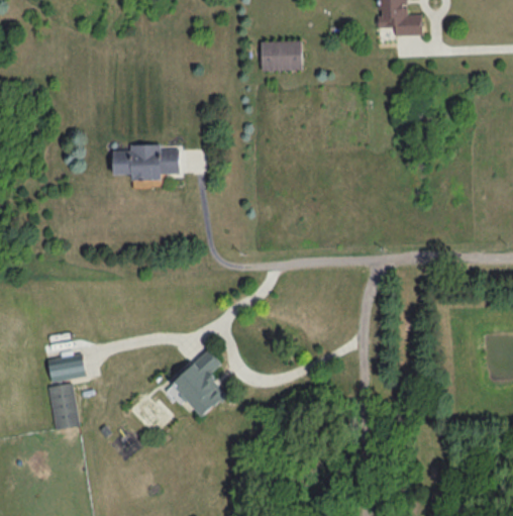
[(393,34),(420,33),(420,14),(405,14),(405,0),(379,0),(380,27),(393,27),(393,34)]
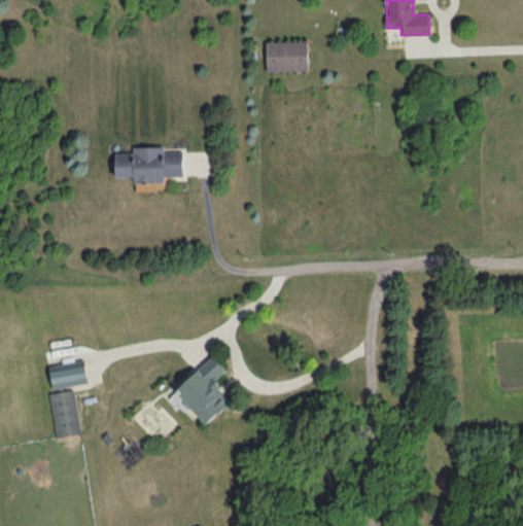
[(264,40),(264,71),(306,71),(306,40),(264,40)]
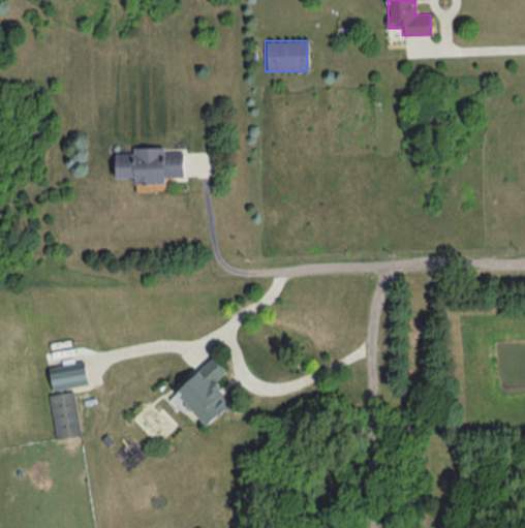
[(133,181),(182,181),(182,149),(114,149),(115,178),(133,178),(133,181)]
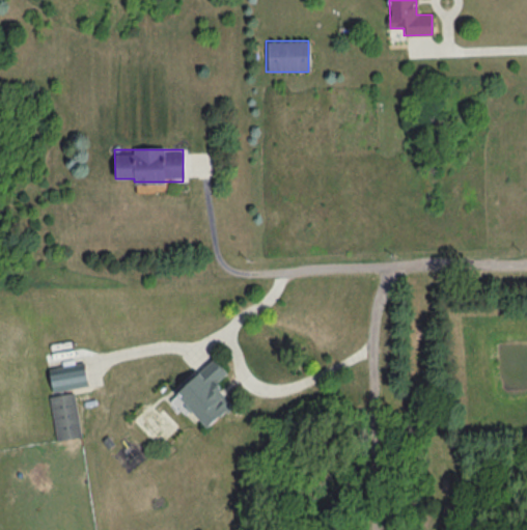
[(215,383),(226,371),(214,358),(176,393),(207,427),(233,403),(215,383)]
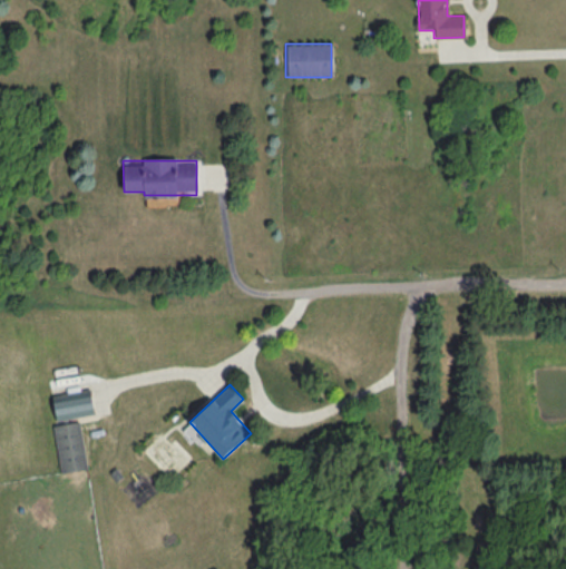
[(55,418),(94,414),(91,395),(52,400),(55,418)]
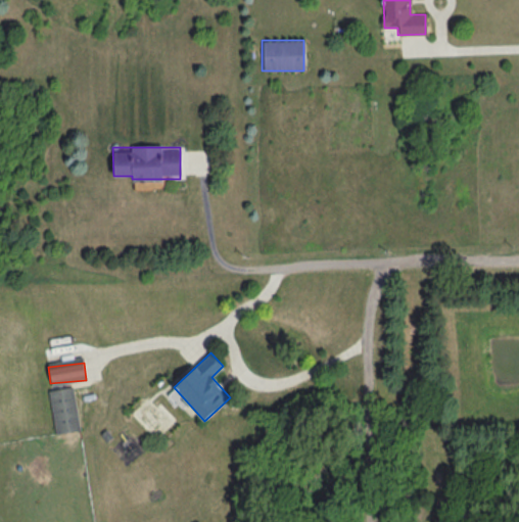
[(53,432),(78,429),(72,385),(47,389),(53,432)]
